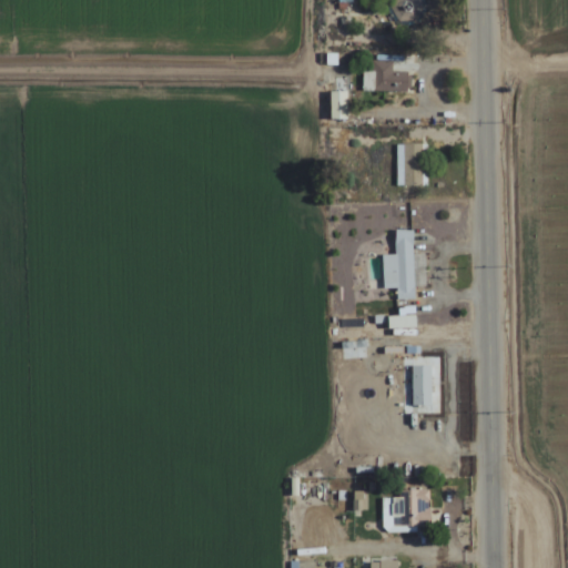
[(361,72),(361,92),(407,93),(407,72),(389,72),(389,62),(371,62),(369,72),(361,72)]
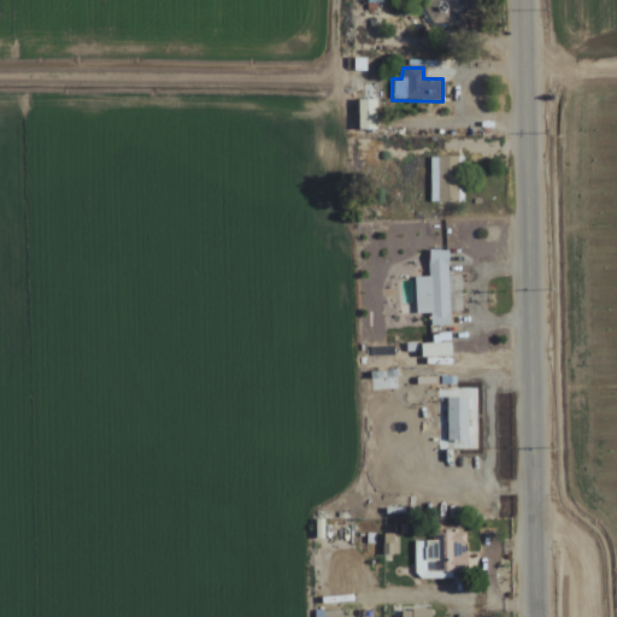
[(356,130),(375,130),(375,100),(354,101),(356,130)]
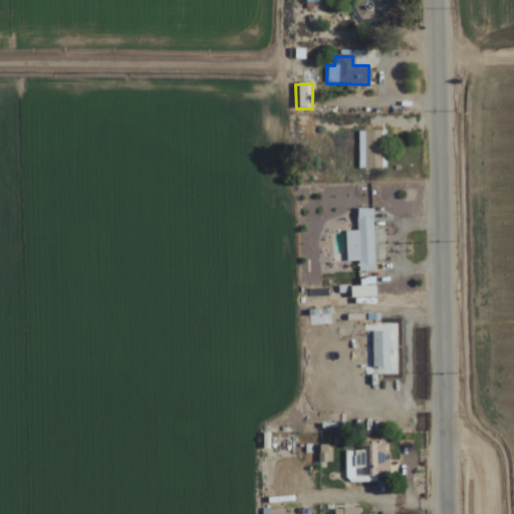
[(357,132),(356,169),(379,170),(380,132),(357,132)]
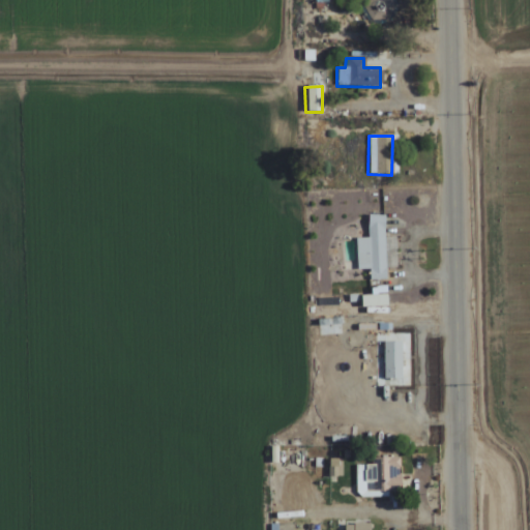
[(383,215),(366,216),(366,238),(355,239),(355,270),(369,270),(370,283),(385,283),(383,215)]
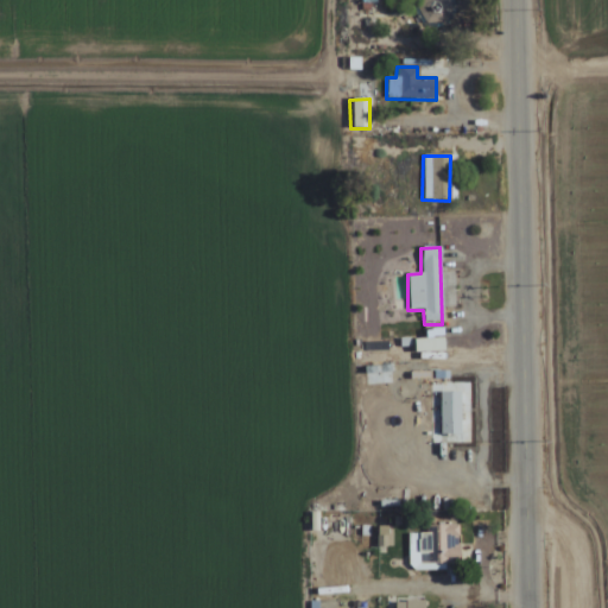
[(411,352),(438,353),(438,340),(412,339),(411,352)]
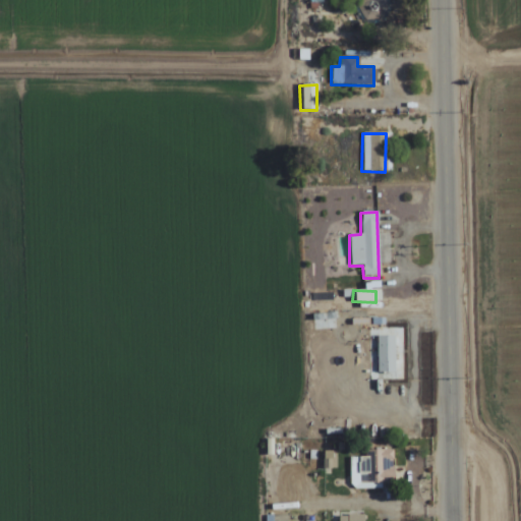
[(375,336),(377,380),(401,379),(401,374),(396,374),(396,367),(401,367),(401,357),(394,357),(393,336),(375,336)]
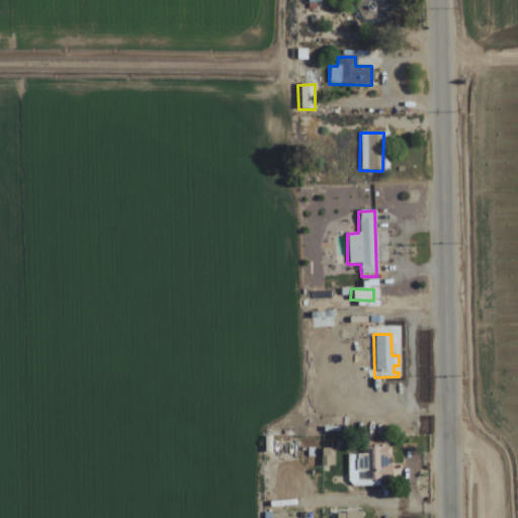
[(391,447),(361,448),(362,455),(347,455),(347,486),(378,486),(378,477),(391,477),(391,447)]
